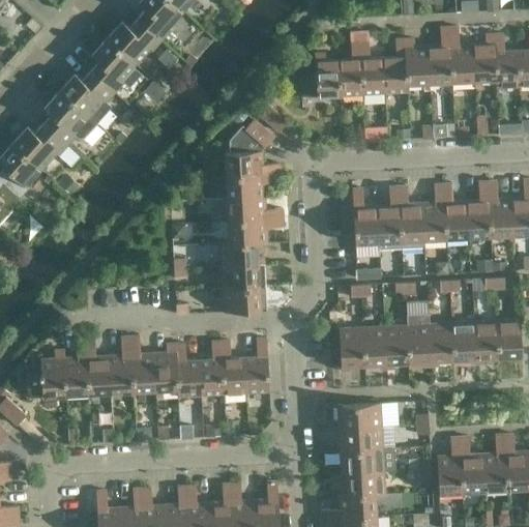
[(0,0),(0,12),(11,0),(0,0)]
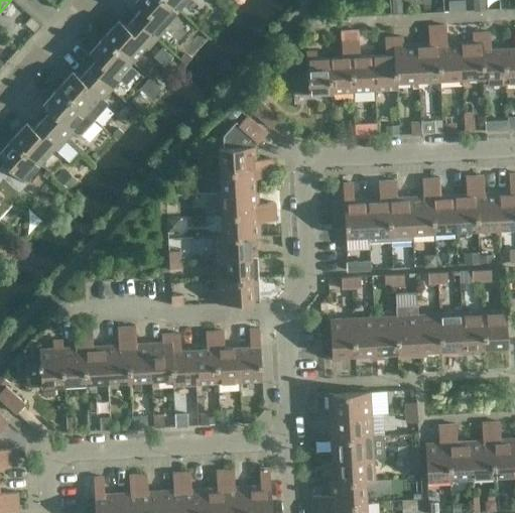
[(179,13),(163,0),(143,0),(137,7),(142,11),(135,20),(158,41),(166,31),(164,29),(179,13)]
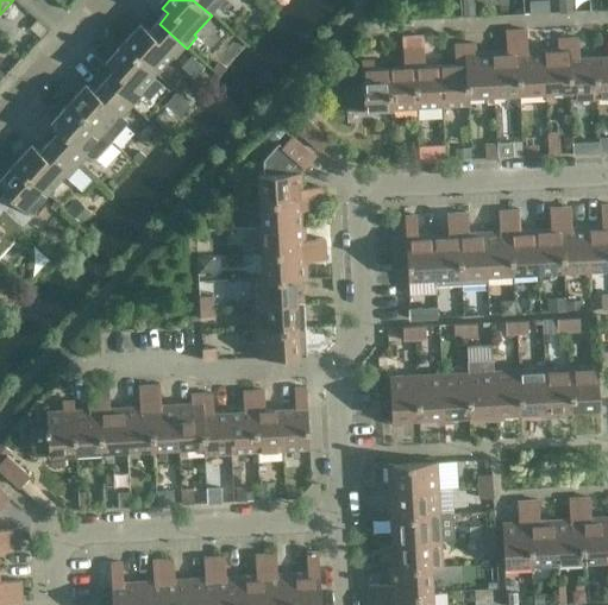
[(193,0),(212,16),(225,0),(193,0)]
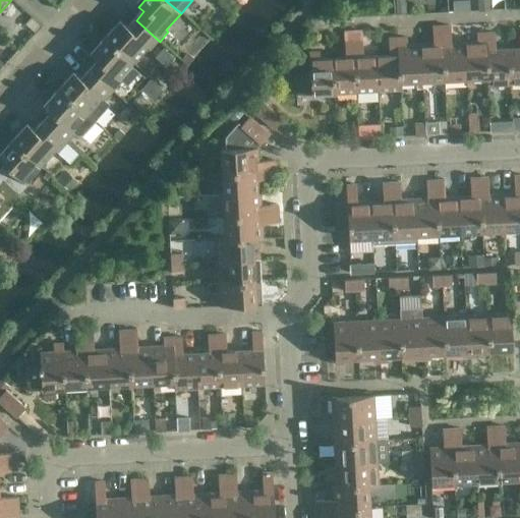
[(160,42),(136,20),(128,30),(123,24),(115,33),(111,34),(105,40),(134,65),(149,49),(151,51),(160,42)]
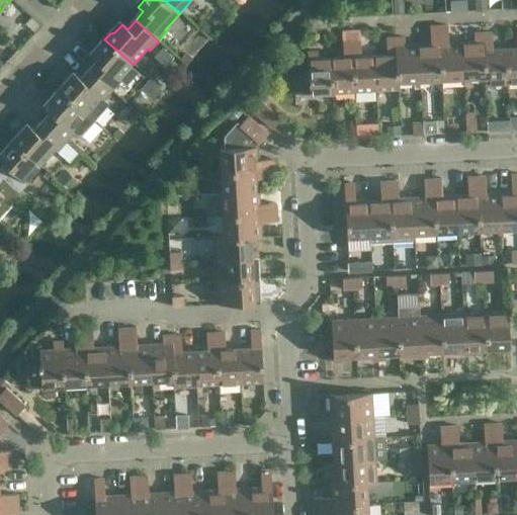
[(431,47),(418,47),(421,83),(442,82),(439,28),(430,29),(431,47)]
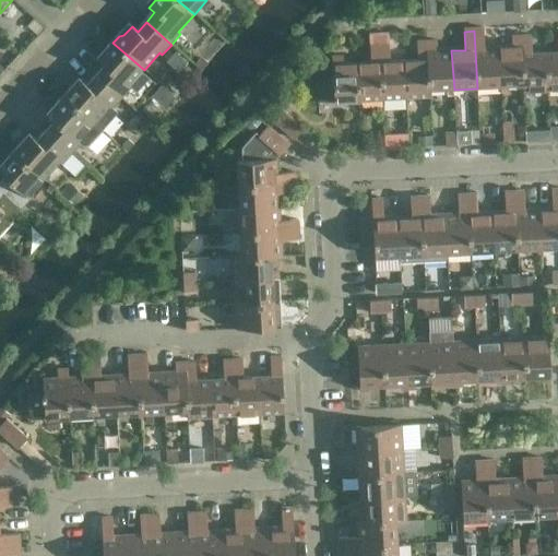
[(484,31),(474,31),(477,89),(501,87),(499,48),(485,49),(484,31)]
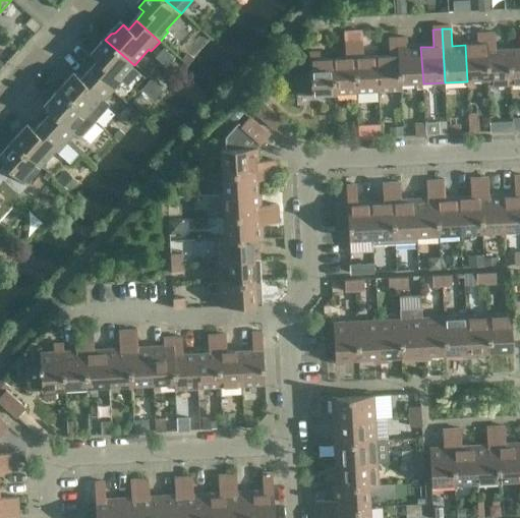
[(465,45),(467,81),(467,89),(474,88),(473,81),(488,80),(486,36),(477,37),(477,44),(465,45)]
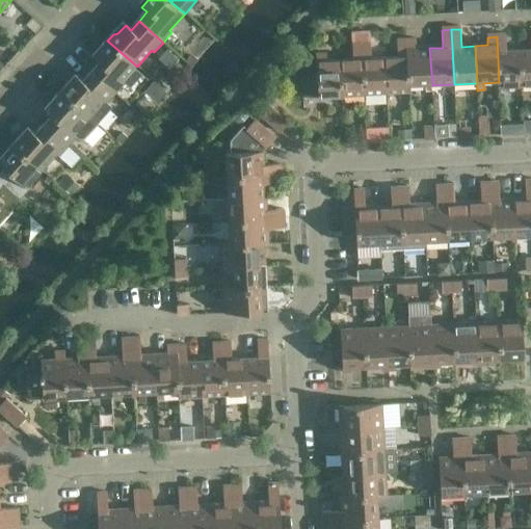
[(506,36),(497,36),(499,82),(500,89),(522,87),(521,53),(507,54),(506,36)]
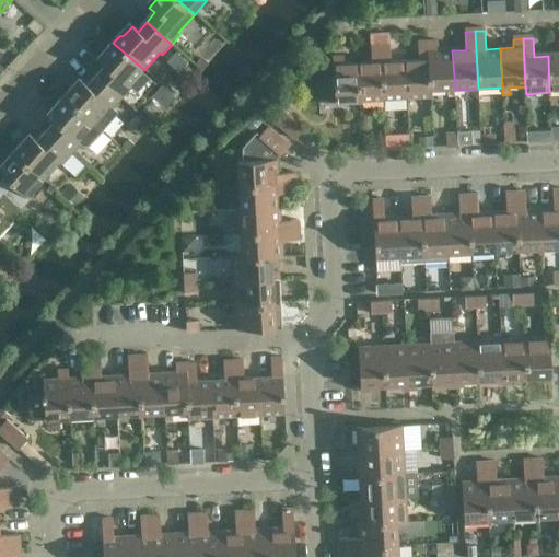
[(144,70),(113,43),(107,49),(107,54),(100,64),(105,68),(96,78),(121,101),(125,97),(131,90),(129,88),(144,70)]
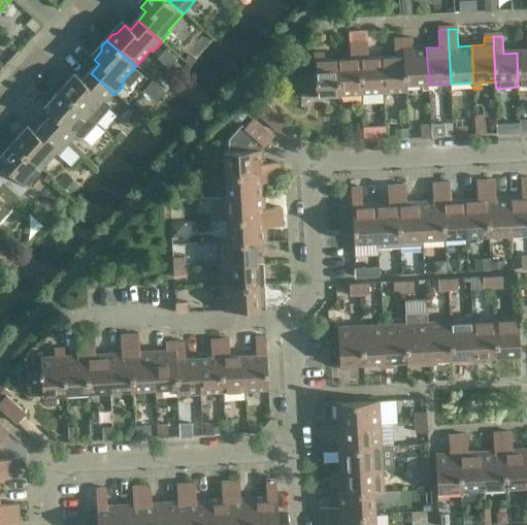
[(413,40),(403,41),(406,87),(422,86),(423,92),(429,92),(429,85),(426,47),(414,48),(413,40)]
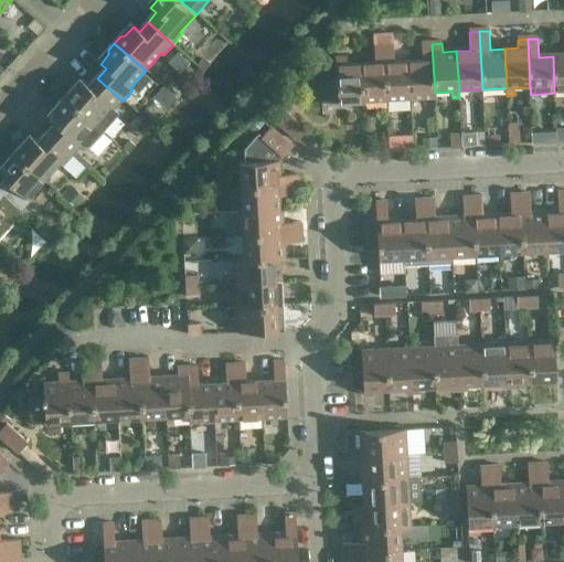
[(423,63),(408,64),(411,101),(435,99),(435,93),(432,44),(422,44),(423,63)]
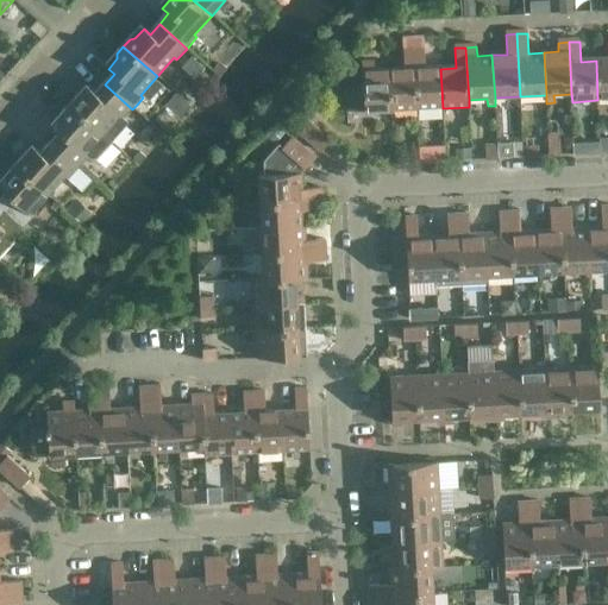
[(405,71),(389,71),(392,112),(418,111),(414,50),(403,51),(405,71)]
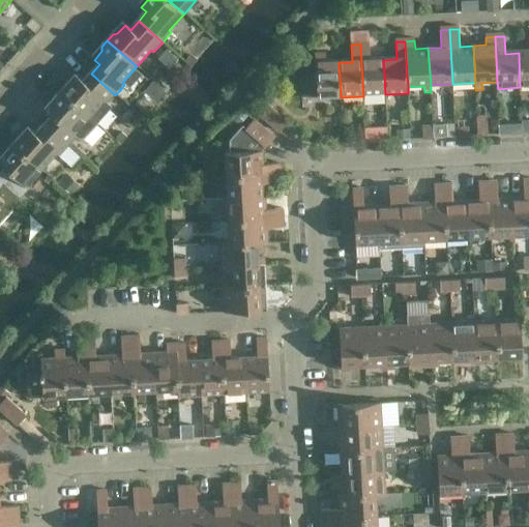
[(370,44),(360,44),(363,96),(385,94),(383,60),(371,61),(370,44)]
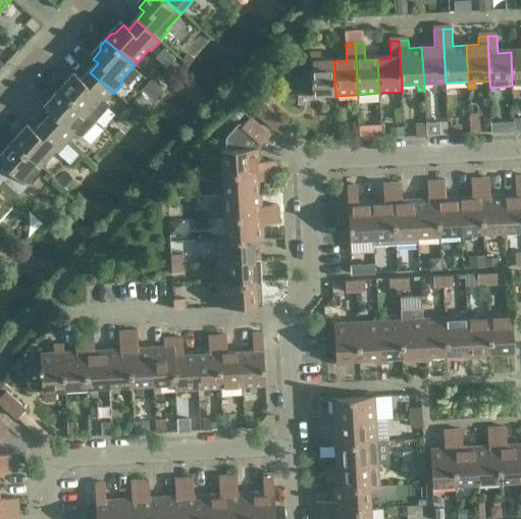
[(520,51),(511,52),(512,86),(520,85),(520,51)]
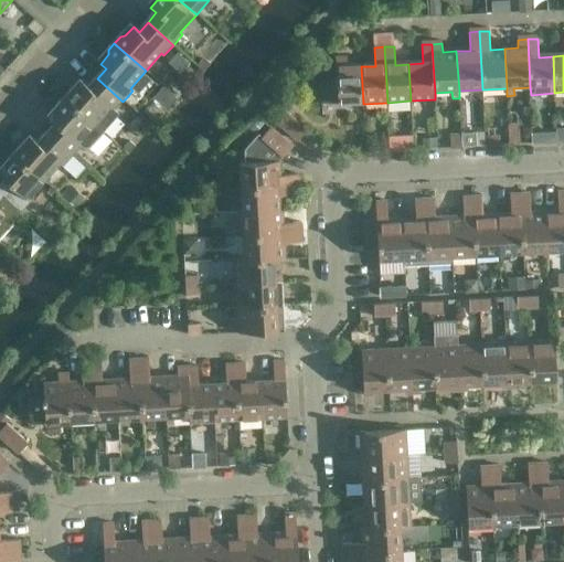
[(347,59),(336,60),(337,82),(321,83),(322,106),(363,104),(361,66),(348,67),(347,59)]
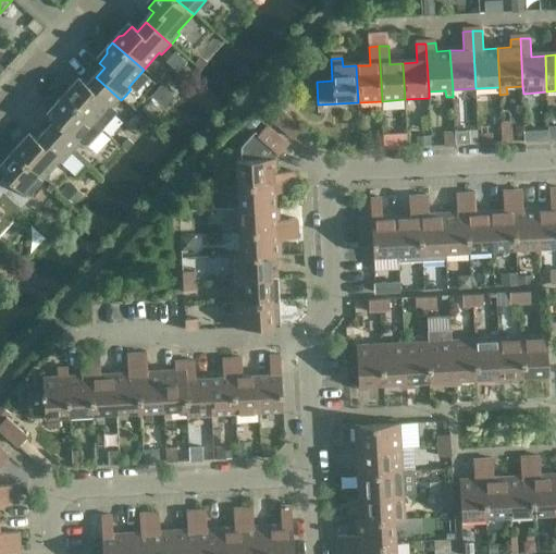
[(121,100),(96,77),(87,87),(82,82),(74,90),(69,91),(63,98),(102,133),(118,115),(112,110),(120,101),(121,100)]
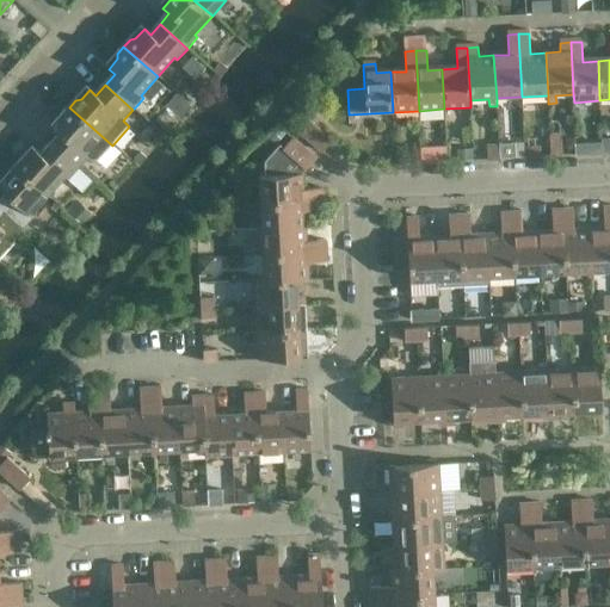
[(136,106),(133,110),(131,111),(140,118),(145,113),(136,106)]
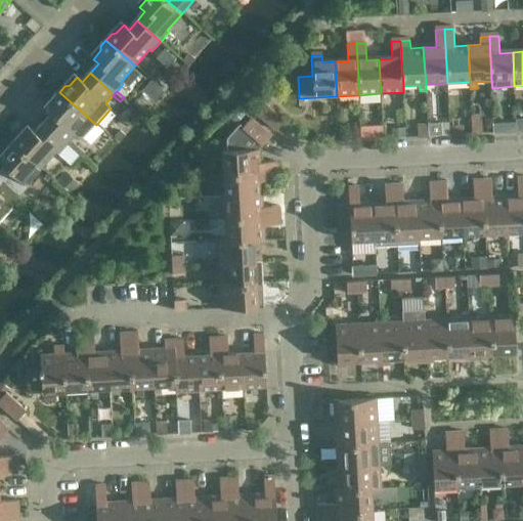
[(96,125),(59,92),(53,98),(52,103),(45,112),(50,117),(43,125),(67,146),(76,136),(78,138),(83,138),(96,125)]
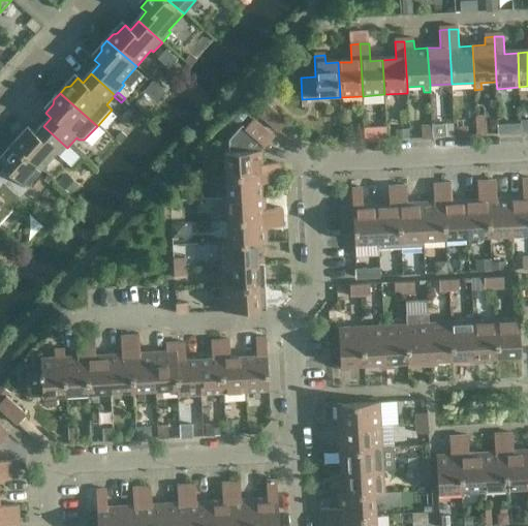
[(268,105),(258,116),(279,133),(288,124),(268,105)]
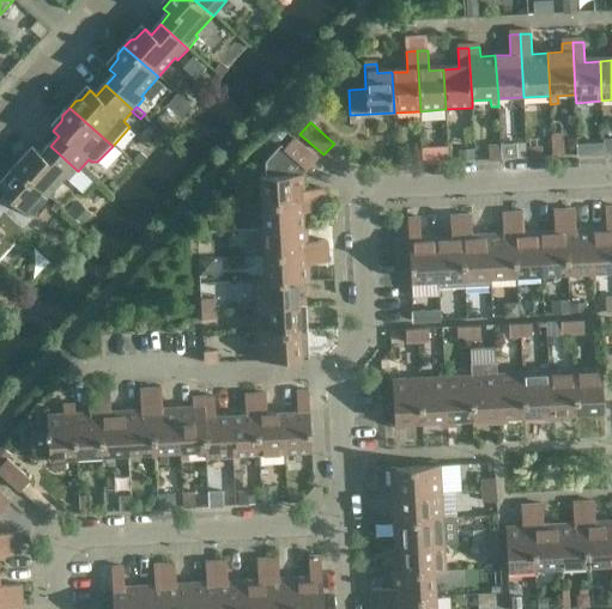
[(307,174),(317,162),(295,140),(284,152),(307,174)]
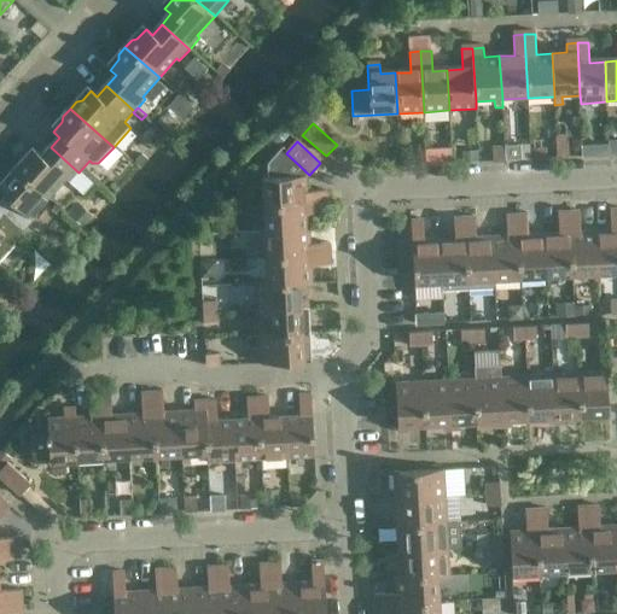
[(593,155),(616,151),(616,142),(592,147),(593,155)]
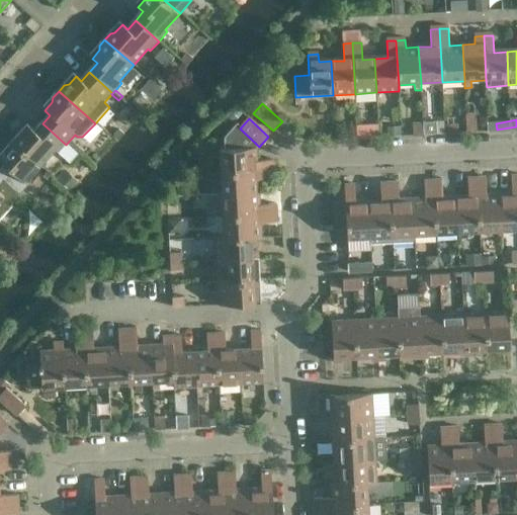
[(450,121),(417,122),(417,133),(450,133),(450,121)]
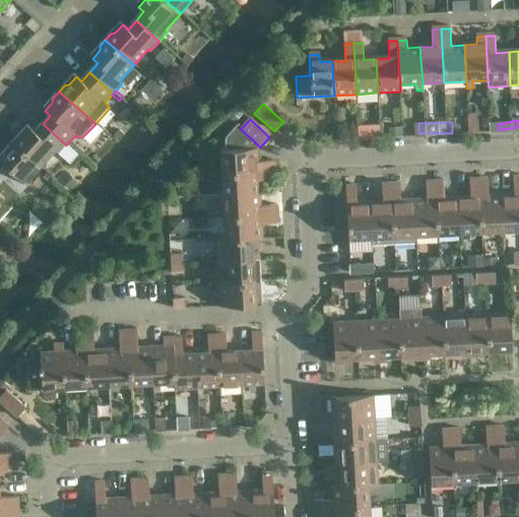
[(66,145),(43,124),(35,132),(29,128),(22,136),(17,136),(12,142),(42,169),(56,152),(58,154),(66,145)]
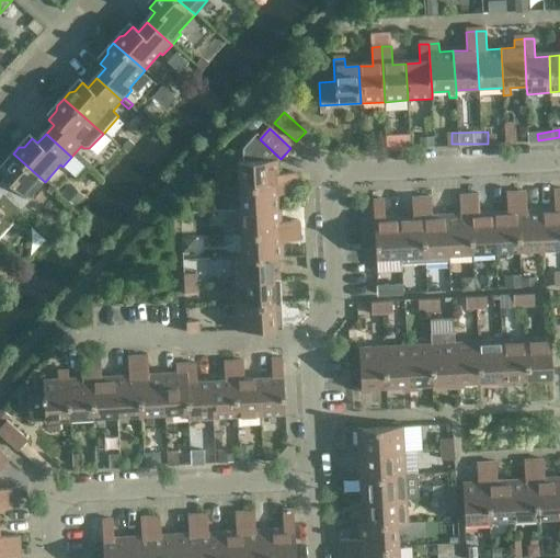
[(121,147),(127,139),(121,134),(114,141),(121,147)]
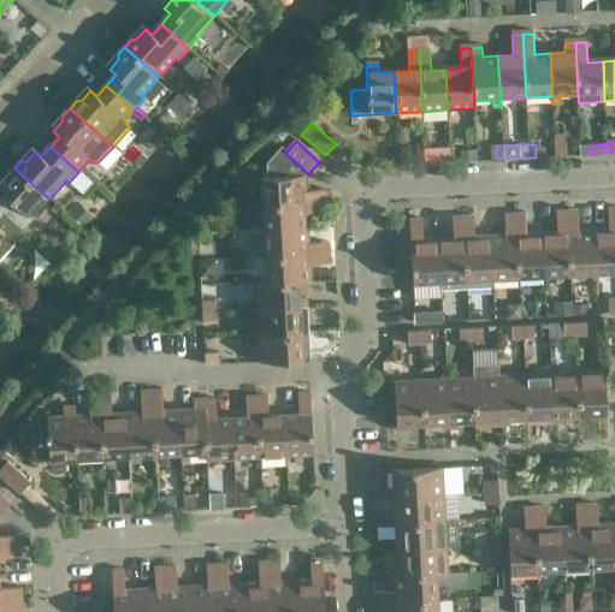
[(453,164),(451,147),(425,148),(426,165),(453,164)]
